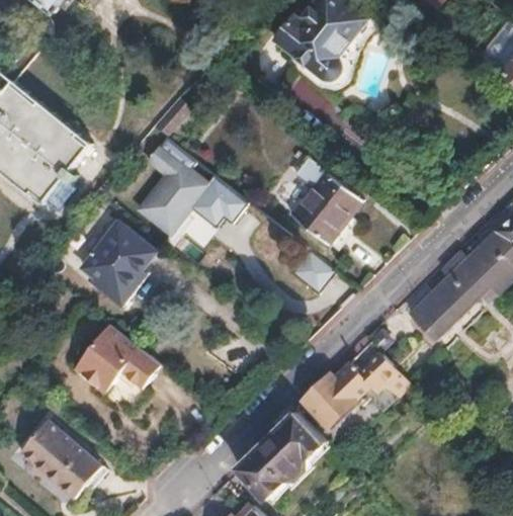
[(57,6),(61,0),(39,0),(51,9),(54,5),(57,6)]
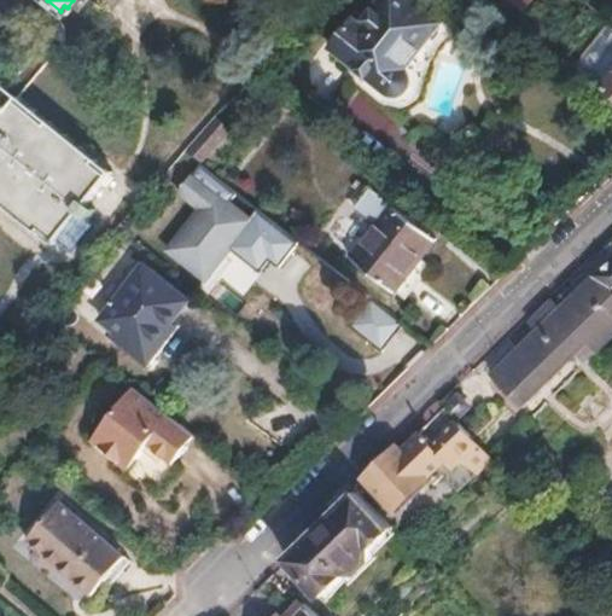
[(378,0),(360,24),(353,18),(331,46),(390,92),(396,94),(400,92),(404,88),(408,83),(411,77),(412,71),(411,65),(409,60),(438,23),(409,0),(378,0)]
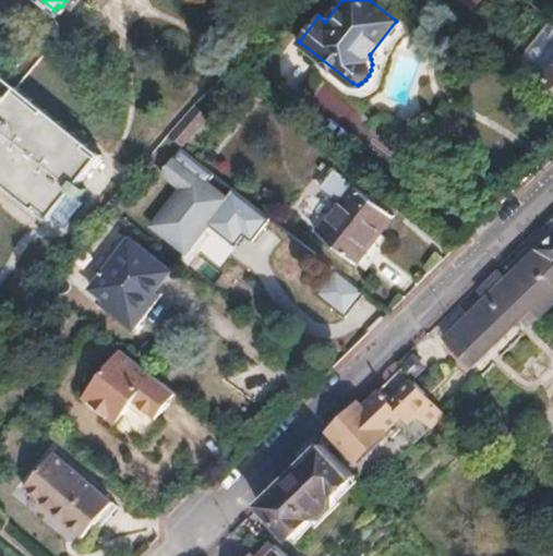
[(552,61),(542,76),(552,84),(552,61)]
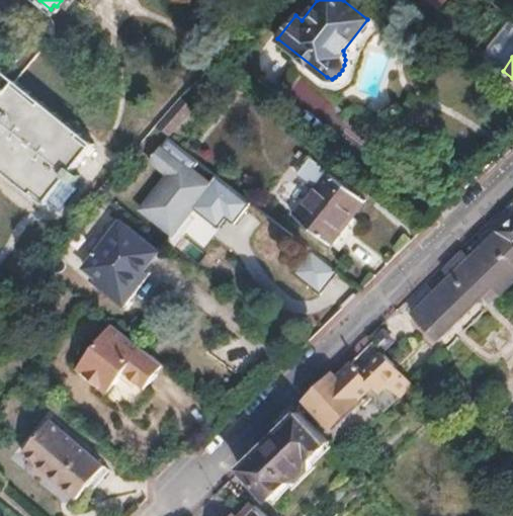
[(11,81),(8,85),(88,150),(92,146),(11,81)]
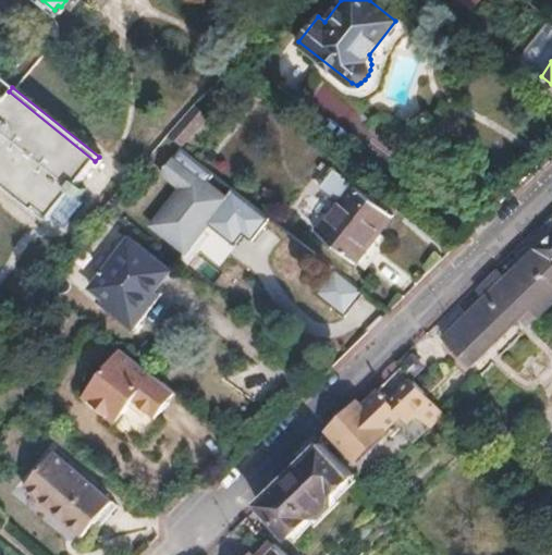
[(0,179),(49,219),(95,161),(9,91),(3,98),(0,95),(0,179)]
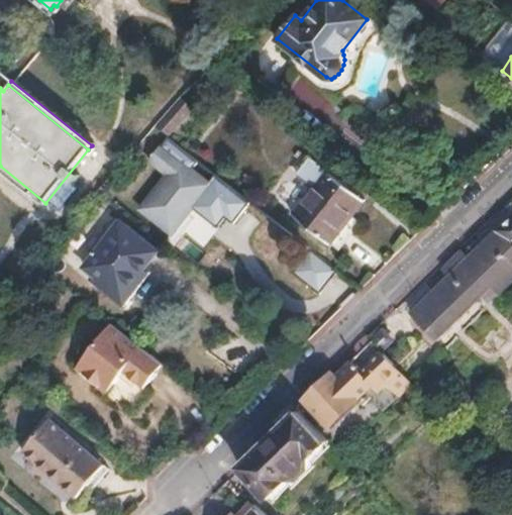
[(191,119),(206,130),(212,122),(198,111),(191,119)]
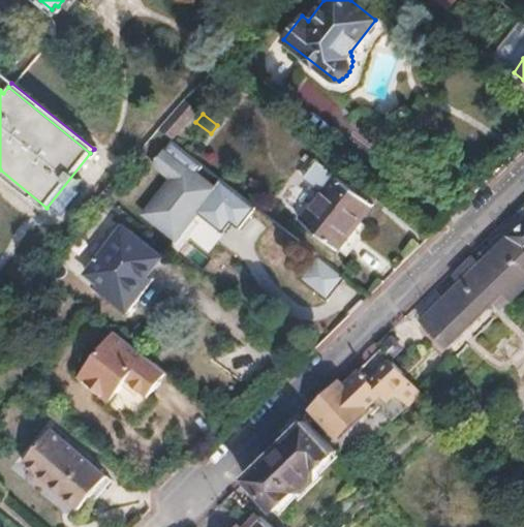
[(196,154),(211,133),(195,122),(182,143),(196,154)]
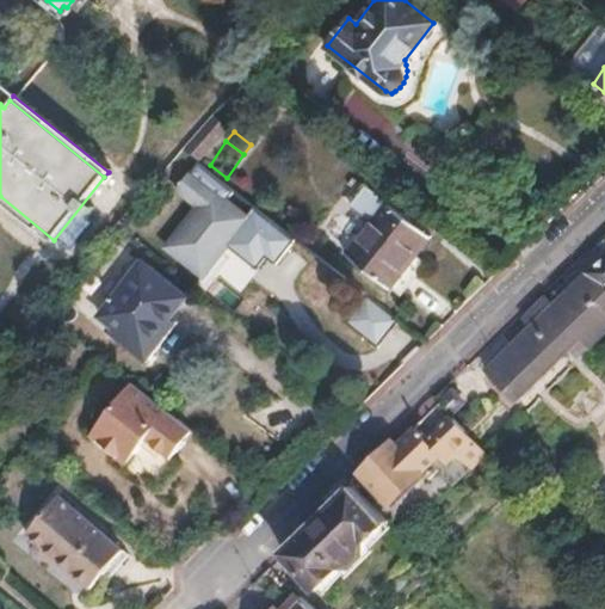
[(216,180),(207,173),(196,189),(205,197),(216,180)]
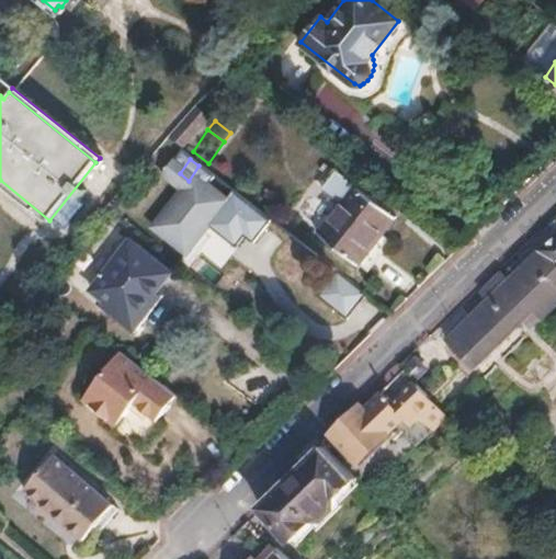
[(355,260),(393,212),(337,168),(324,186),(339,200),(316,229),(355,260)]
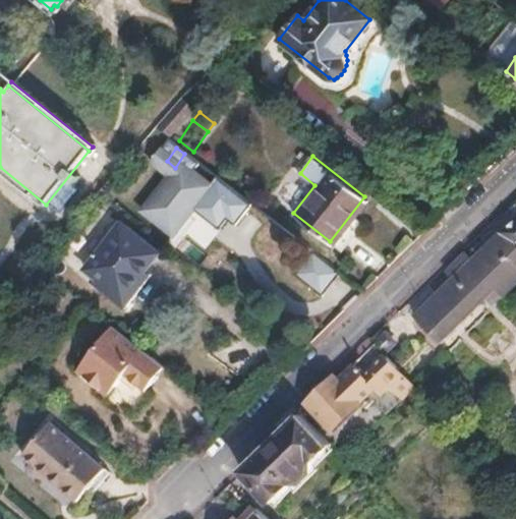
[(199,250),(235,204),(186,165),(175,180),(194,196),(171,227),(199,250)]
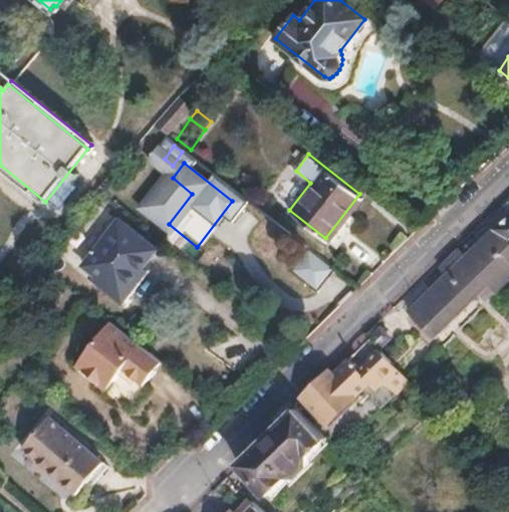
[(45,202),(0,165),(0,170),(42,205),(45,202)]
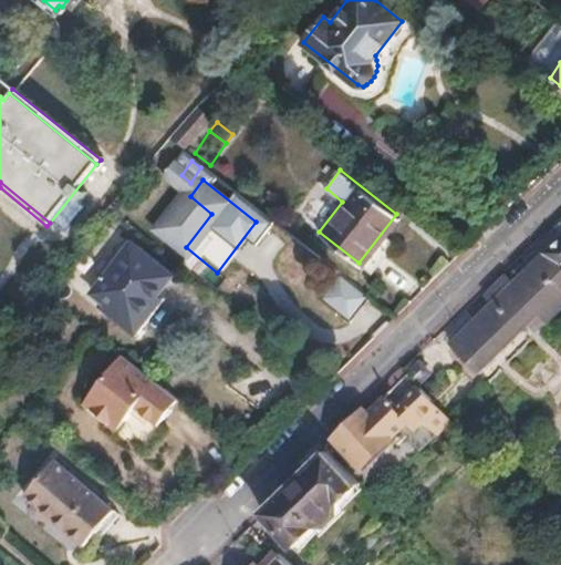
[(526,321),(536,330),(560,305),(560,234),(511,283),(502,274),(482,293),(490,302),(450,340),(476,368),(526,321)]
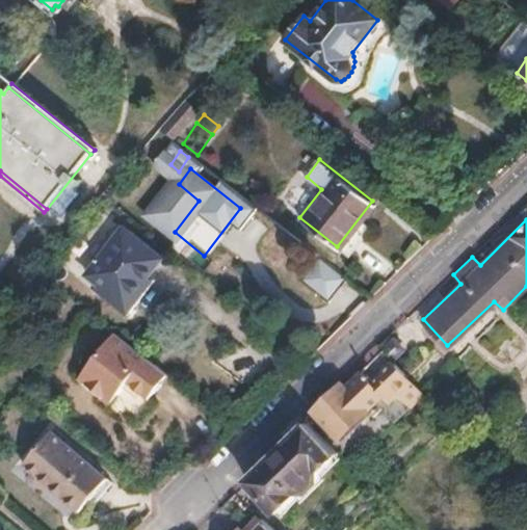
[(191,283),(154,254),(120,299),(156,328),(191,283)]
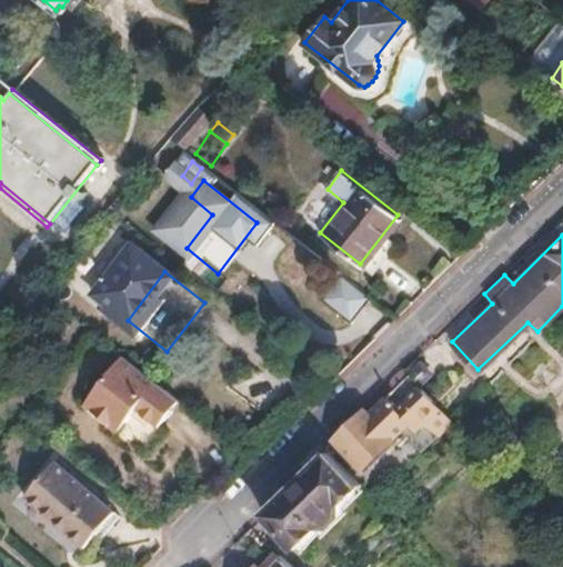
[(338,275),(320,297),(347,318),(364,295),(338,275)]
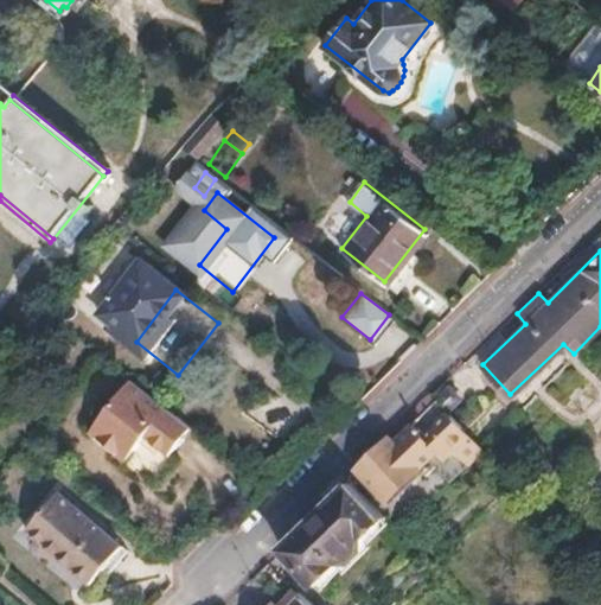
[(151,439),(165,450),(186,422),(127,376),(84,432),(119,459),(136,437),(151,439)]
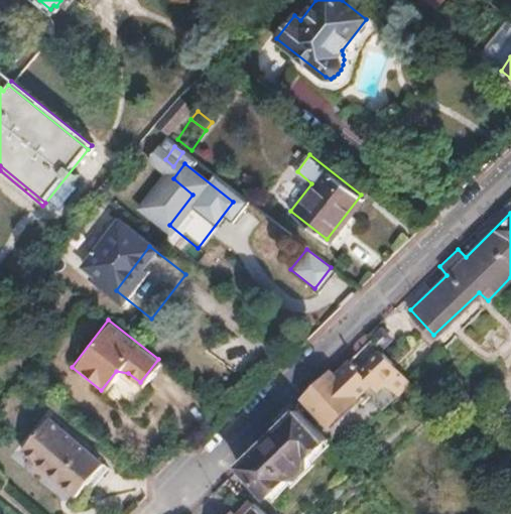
[(386,341),(376,331),(369,337),(379,348),(386,341)]
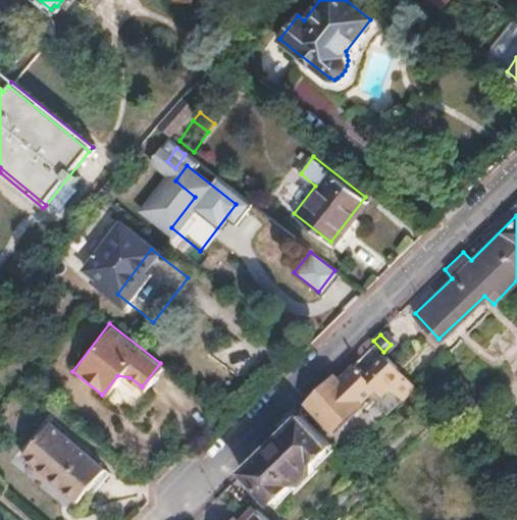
[(399,401),(412,387),(409,383),(411,381),(383,352),(360,372),(351,363),(335,377),(331,373),(304,400),(330,427),(364,396),(371,404),(388,388),(399,401)]
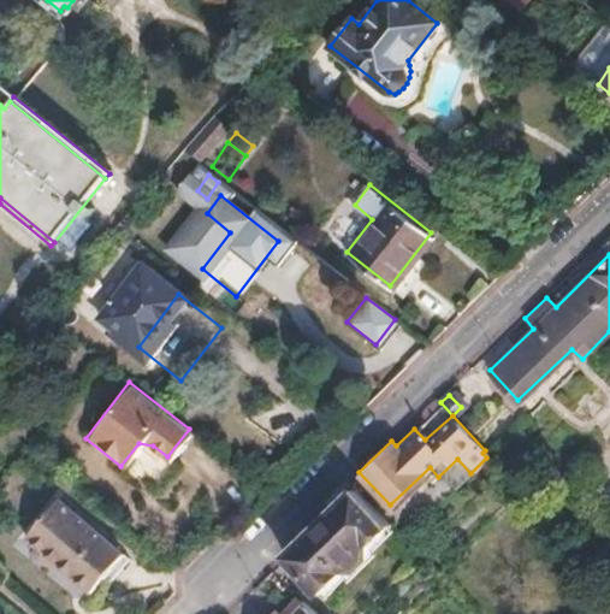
[(318,591),(388,524),(351,486),(282,555),(318,591)]
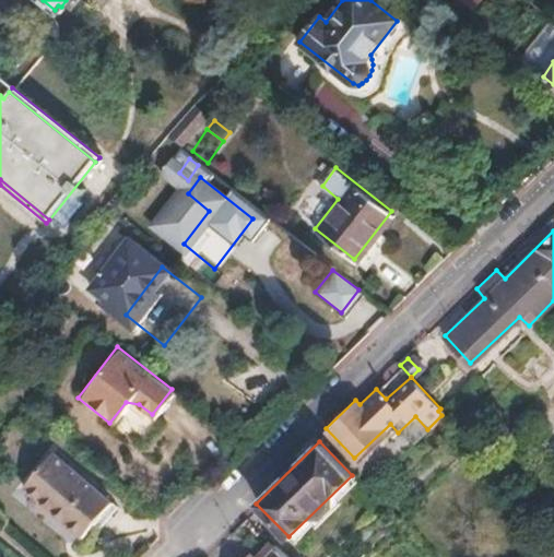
[(21,485),(80,535),(109,500),(49,452),(21,485)]
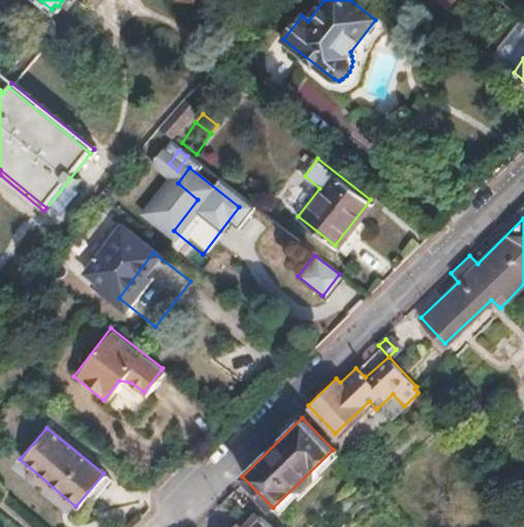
[(110,478),(103,473),(75,506),(82,510),(110,478)]
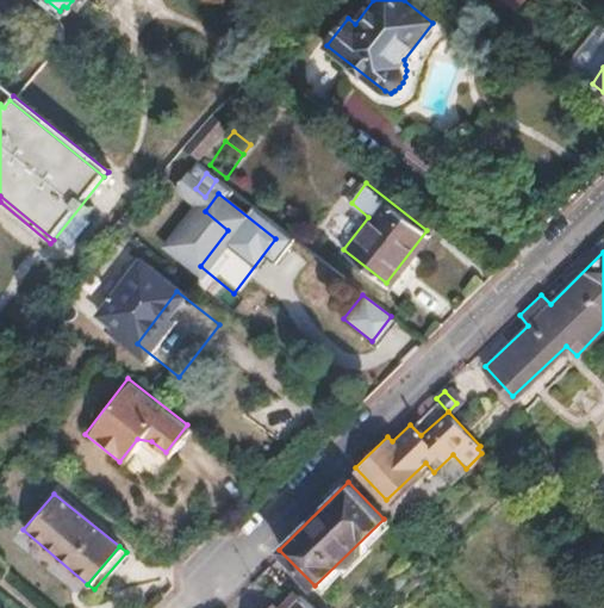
[(312,607),(293,590),(276,607),(271,602),(265,607),(312,607)]
